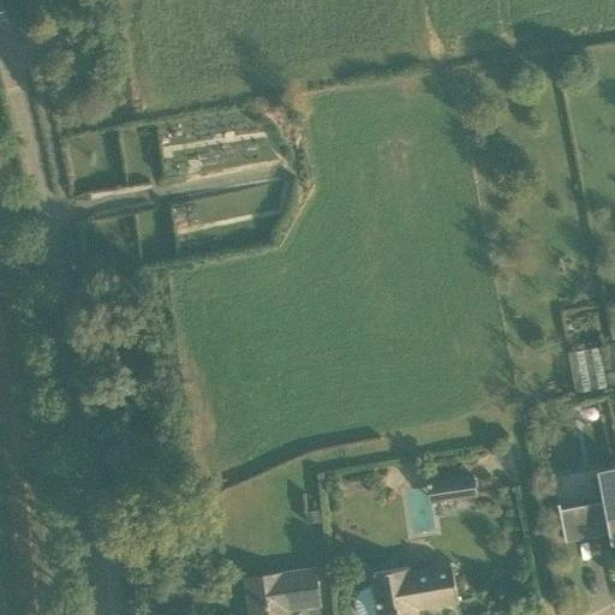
[(611,389),(614,388),(614,342),(603,346),(611,389)]
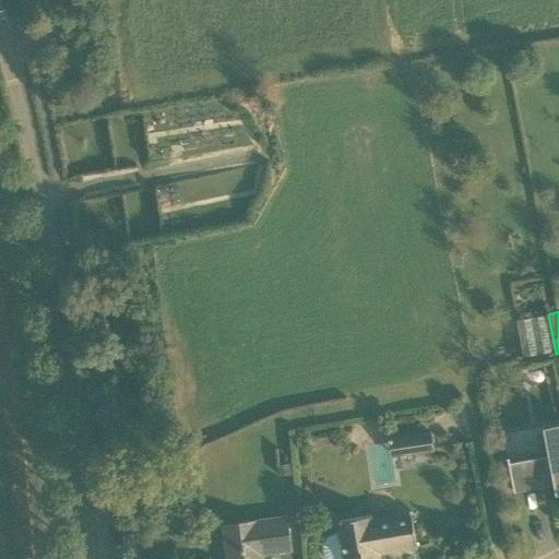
[(523,353),(550,351),(548,317),(522,318),(523,353)]
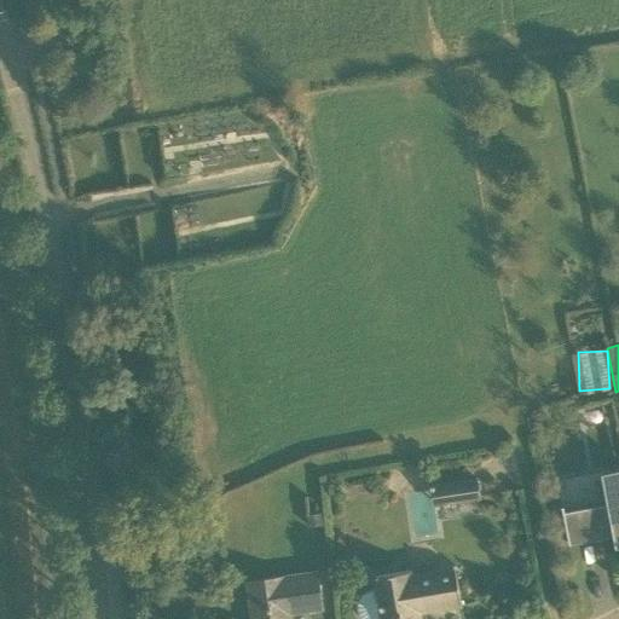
[(606,497),(562,505),(570,544),(613,536),(615,545),(618,544),(618,468),(602,473),(606,497)]
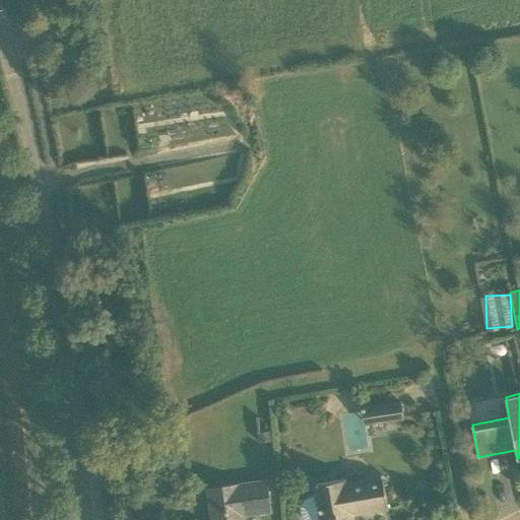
[(400,401),(362,408),(364,425),(403,418),(400,401)]
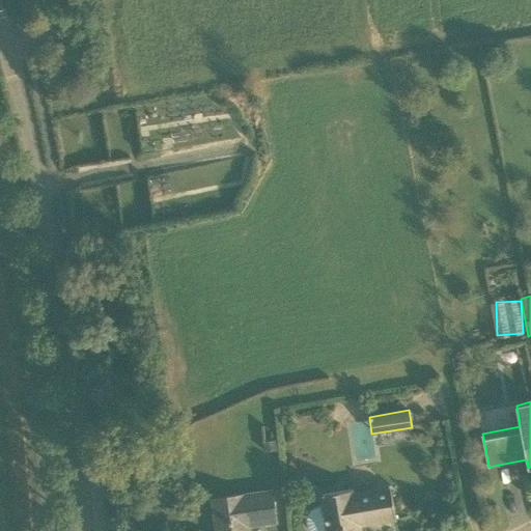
[(360,530),(360,525),(396,519),(391,488),(355,495),(354,491),(320,496),(323,505),(313,506),(308,511),(307,516),(307,525),(310,529),(312,530),(360,530)]
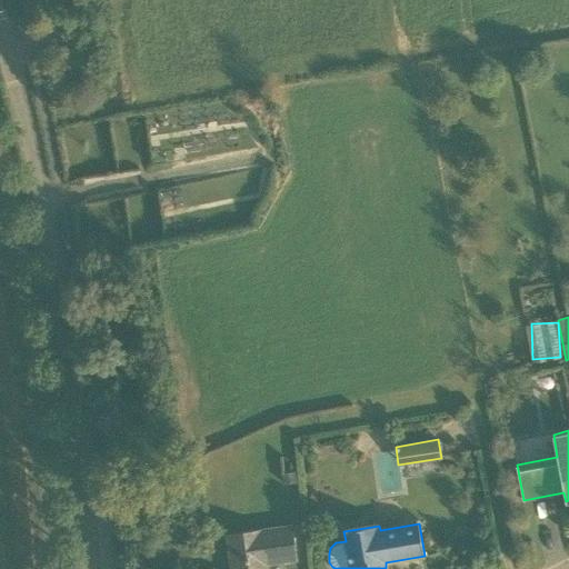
[(265,568),(265,563),(287,560),(299,559),(293,525),(227,535),(231,568),(265,568)]
